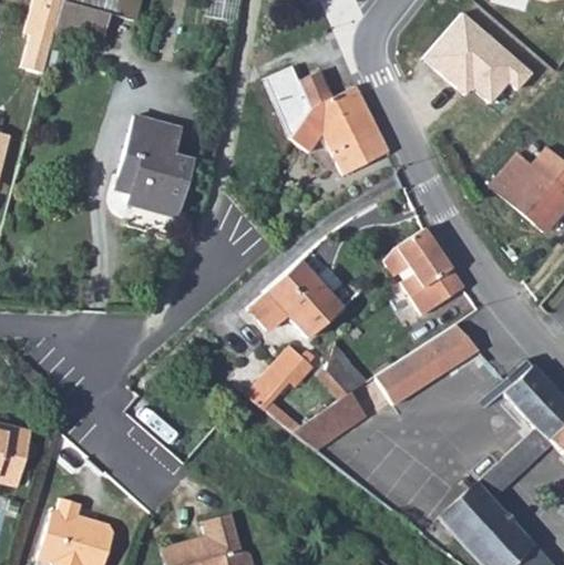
[(32,33),(23,67),(45,72),(53,39),(58,26),(65,0),(34,0),(27,32),(32,33)]
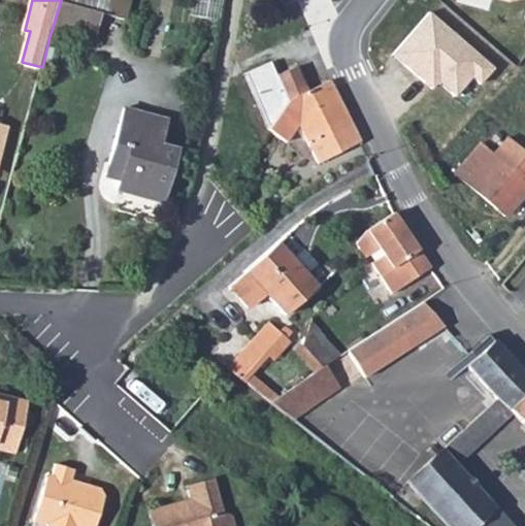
[(111,14),(128,19),(133,0),(61,0),(111,15),(111,14)]
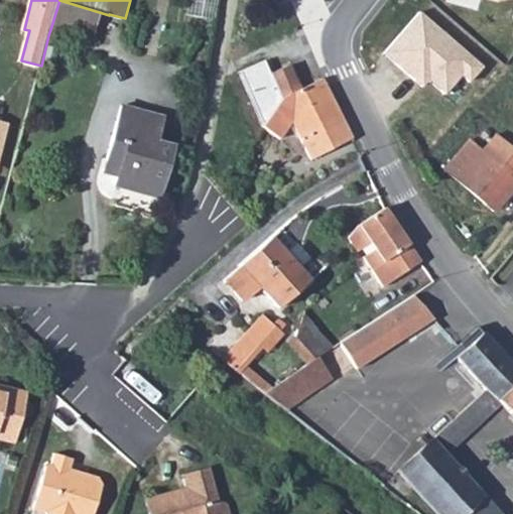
[(429,7),(393,48),(429,81),(435,74),(454,90),(470,72),(478,79),(492,61),(429,7)]
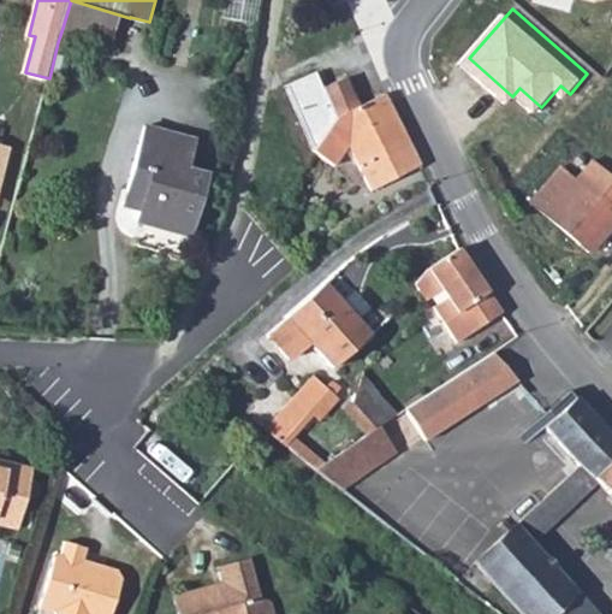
[(79,33),(63,28),(58,42),(75,47),(79,33)]
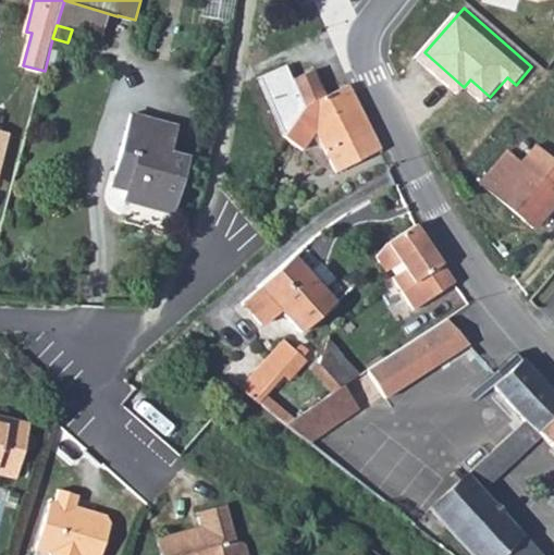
[(325,97),(315,70),(294,78),(306,106),(325,97)]
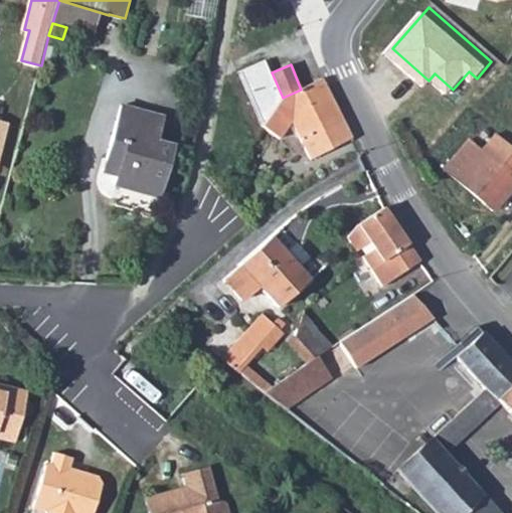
[(283,98),(264,126),(282,138),(294,120),(313,158),(354,137),(324,77),(301,90),(283,98)]
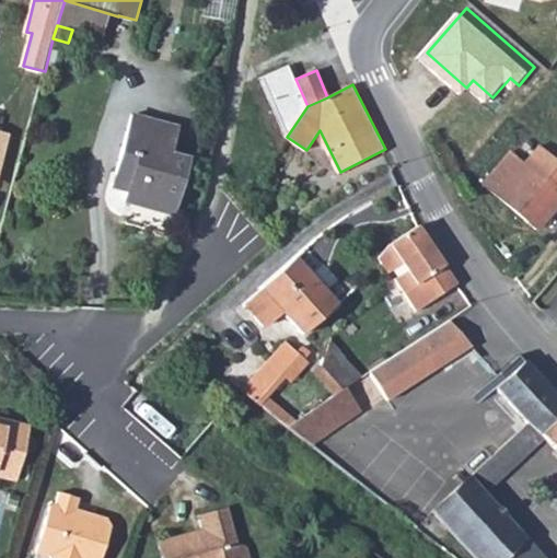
[(135,175),(130,190),(127,200),(175,214),(190,157),(172,152),(180,126),(135,113),(118,171),(135,175)]
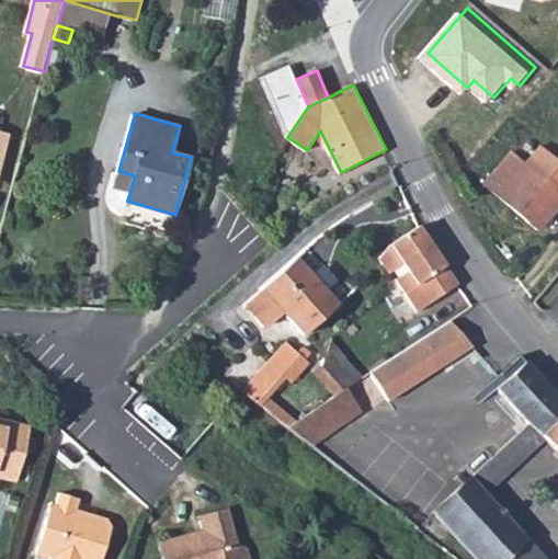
[(0,129),(0,174),(11,133),(0,129)]
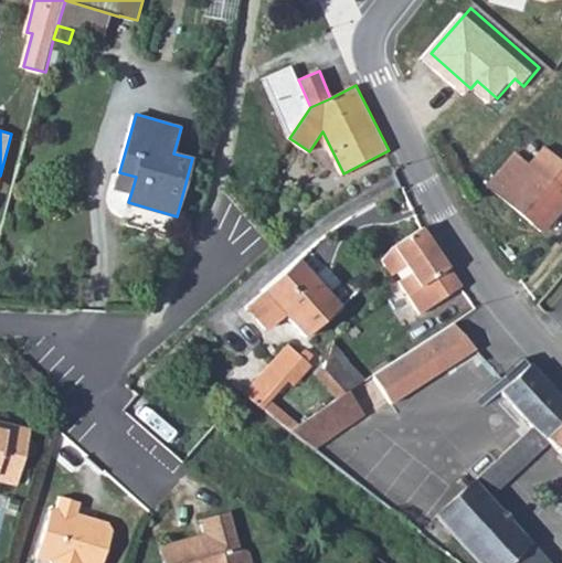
[(561,131),(560,130),(530,166),(561,191),(561,131)]
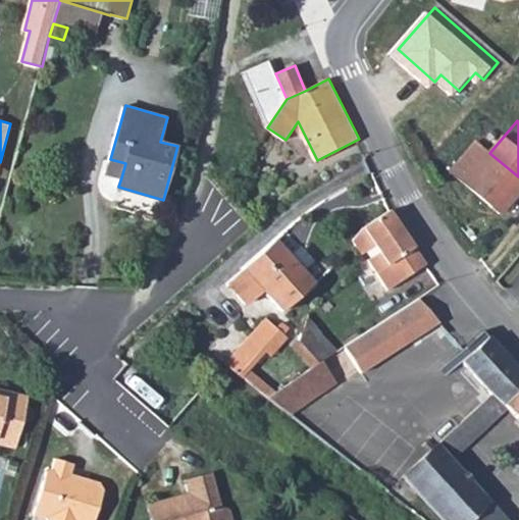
[(453,171),(502,212),(518,192),(518,176),(489,153),(477,142),(453,171)]
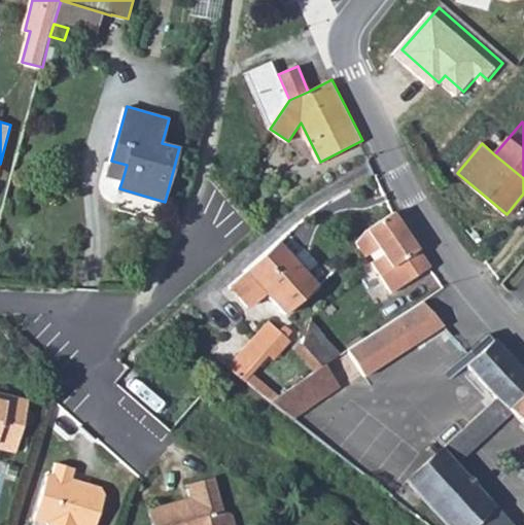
[(123,179),(127,165),(111,161),(108,175),(123,179)]
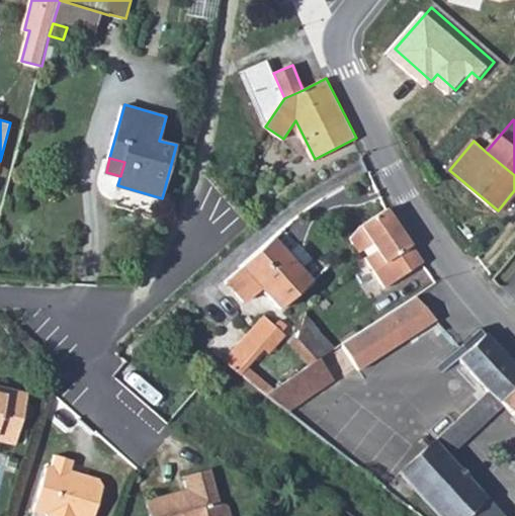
[(240,169),(237,174),(248,180),(251,175),(240,169)]
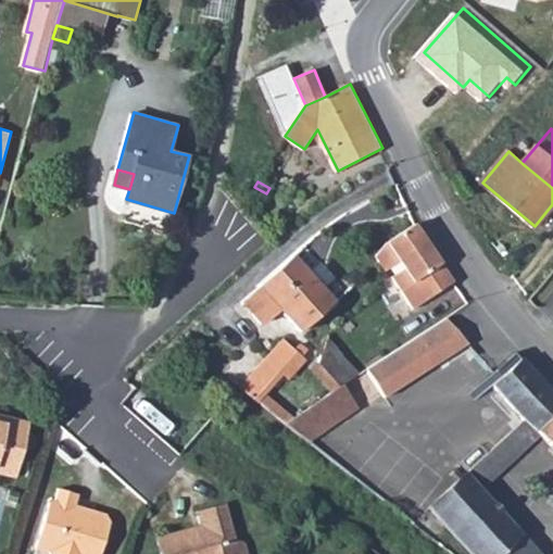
[(417,223),(388,241),(377,255),(388,271),(392,267),(402,261),(406,268),(397,274),(394,276),(415,307),(455,281),(417,223)]
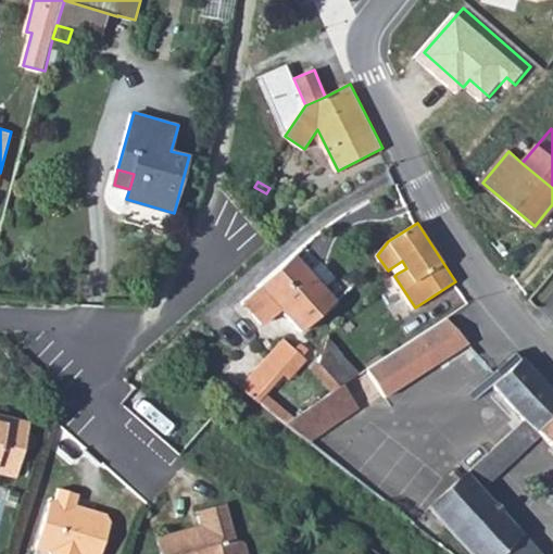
[(303,330),(336,301),(293,255),(261,285),(262,286),(243,301),(264,323),(281,307),(303,330)]
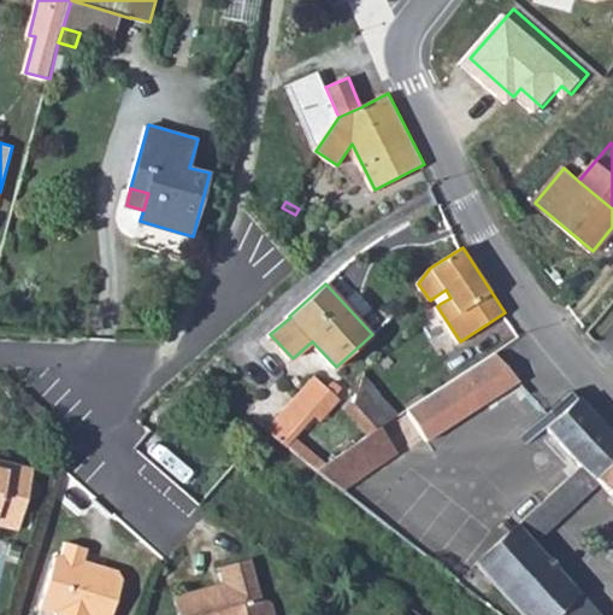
[(451,298),(446,290),(435,297),(440,304),(451,298)]
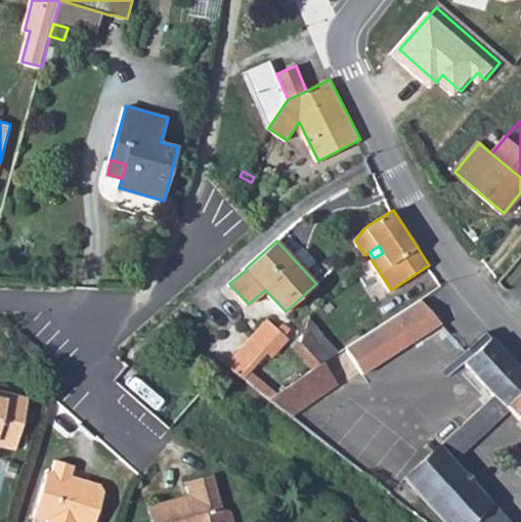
[(367,381),(441,334),(425,307),(351,354),(367,381)]
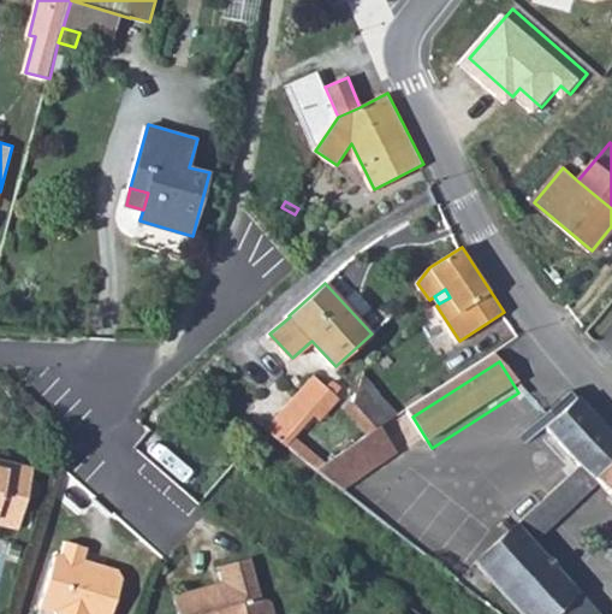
[(337,394),(316,375),(268,429),(283,441),(312,409),(319,414),(337,394)]
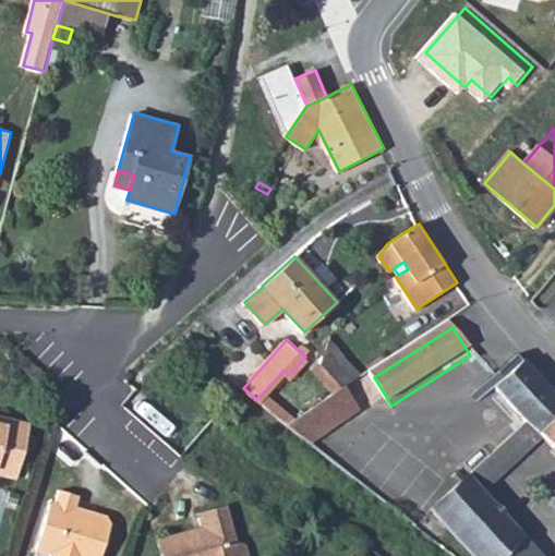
[(347,385),(362,375),(330,339),(321,363),(341,388),(347,385)]
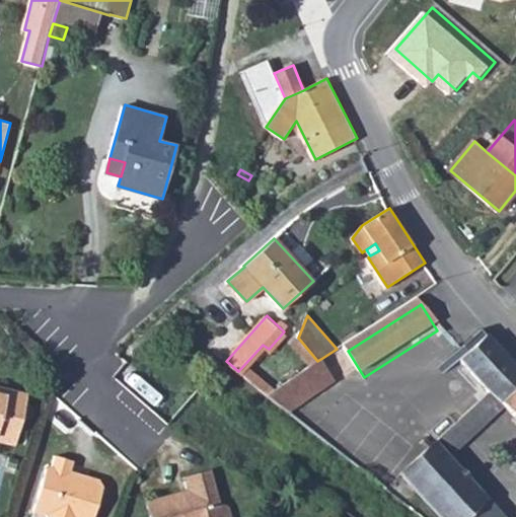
[(515,366),(486,335),(460,358),(491,391),(505,403),(515,414),(515,366)]
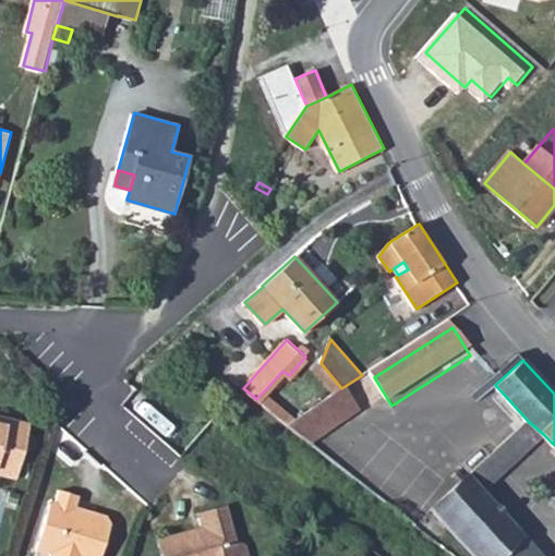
[(341,388),(321,363),(315,369),(335,393),(341,388)]
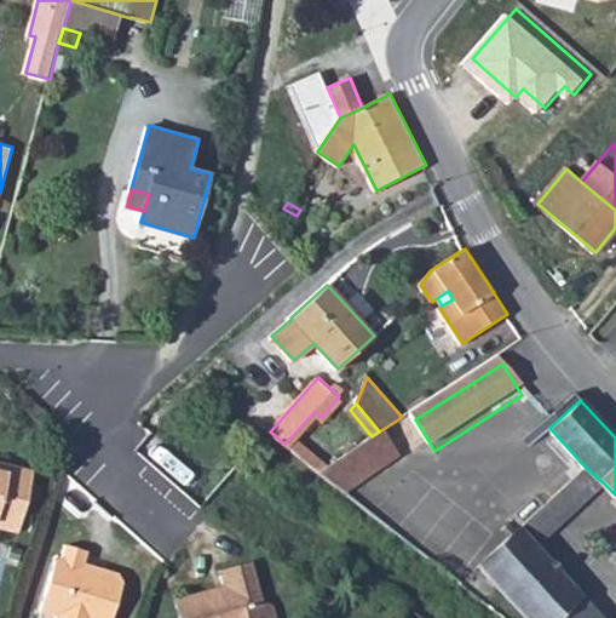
[(320,471),(346,492),(402,453),(385,428),(379,431),(372,436),(320,471)]
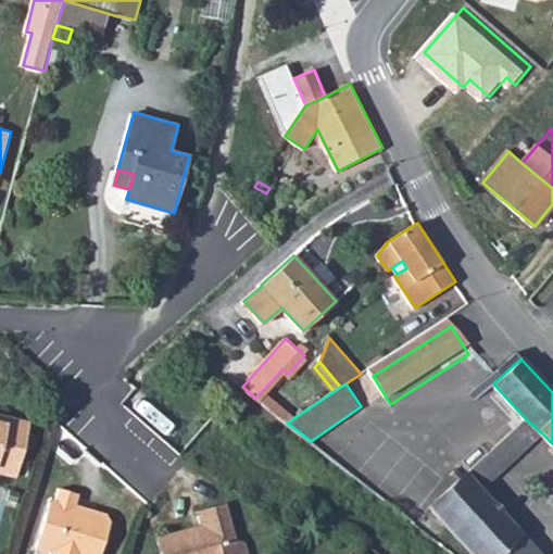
[(0,471),(17,477),(32,422),(0,413),(0,471)]
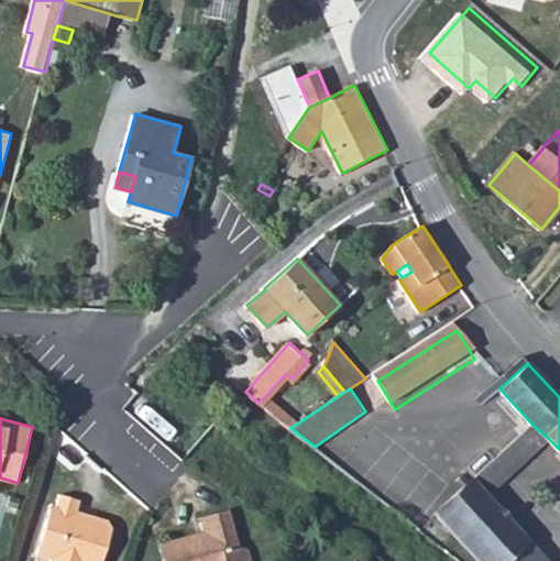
[(473,480),(487,495),(548,438),(533,425),(473,480)]
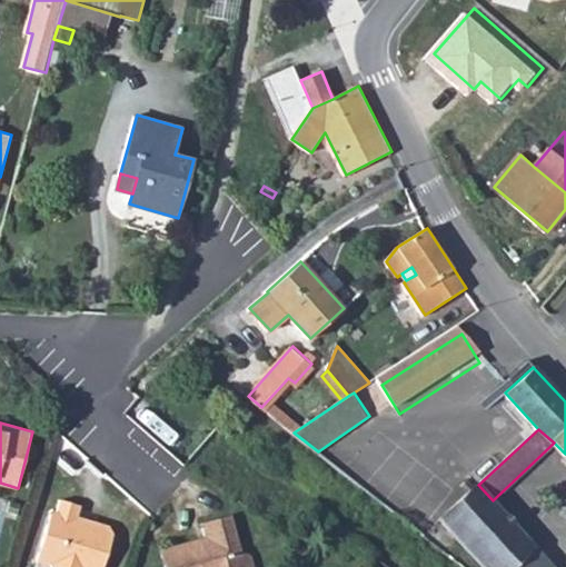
[(553,566),(493,500),(478,485),(442,518),(485,566),(553,566)]
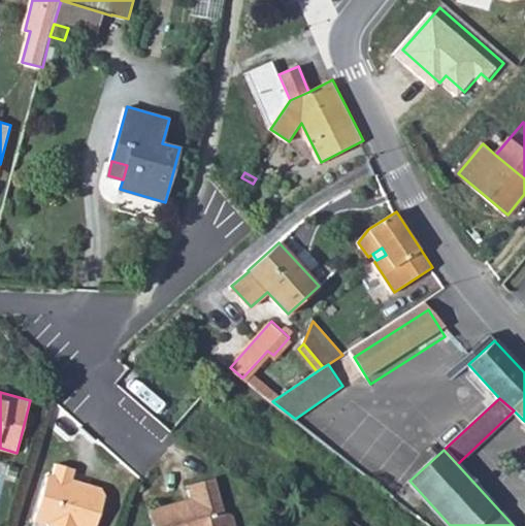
[(102,487),(73,479),(76,468),(58,463),(55,473),(48,477),(36,519),(50,522),(51,525),(97,525),(107,495),(102,487)]
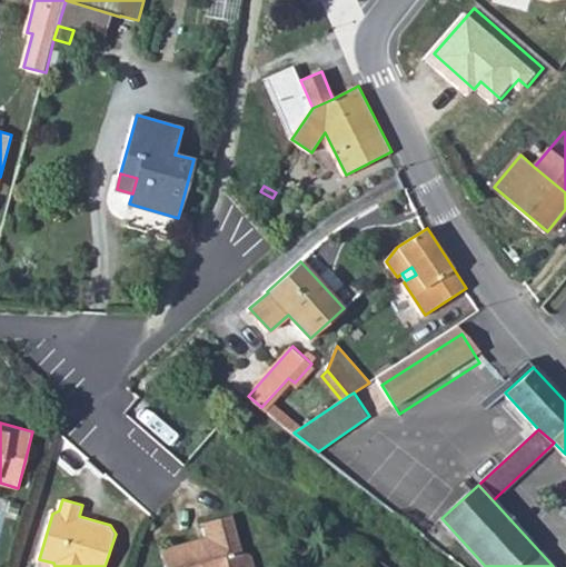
[(234,514),(204,521),(208,539),(202,540),(201,538),(162,548),(167,566),(256,566),(254,555),(244,549),(234,514)]
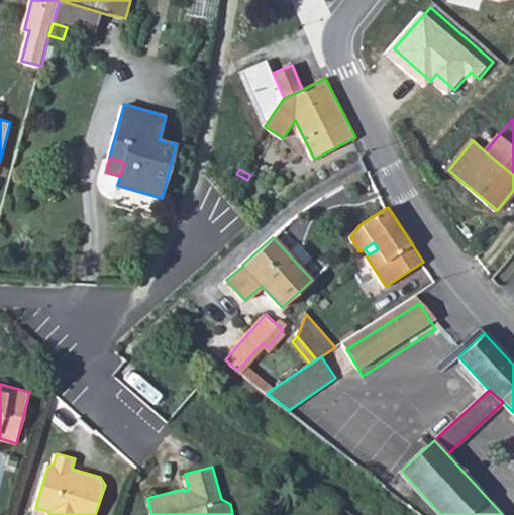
[(404,477),(395,487),(406,497),(415,487),(404,477)]
